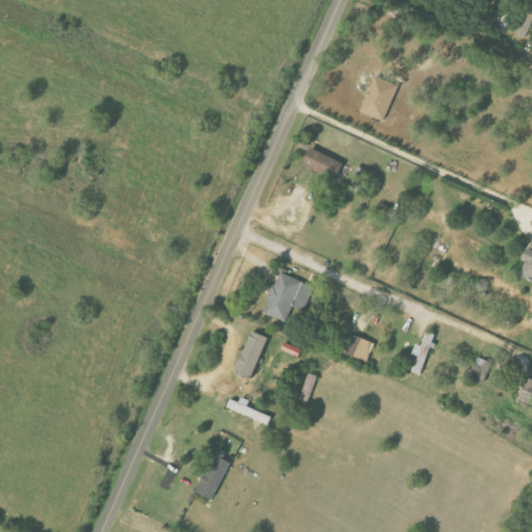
[(362,111),(384,121),(399,86),(376,76),(362,111)]
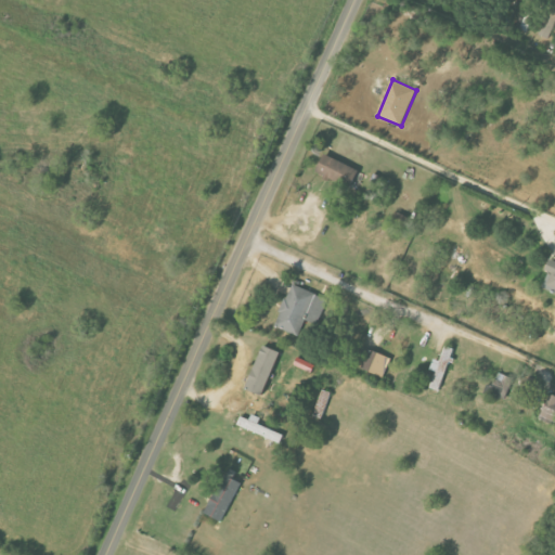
[(317,173),(352,189),(360,169),(324,155),(317,173)]
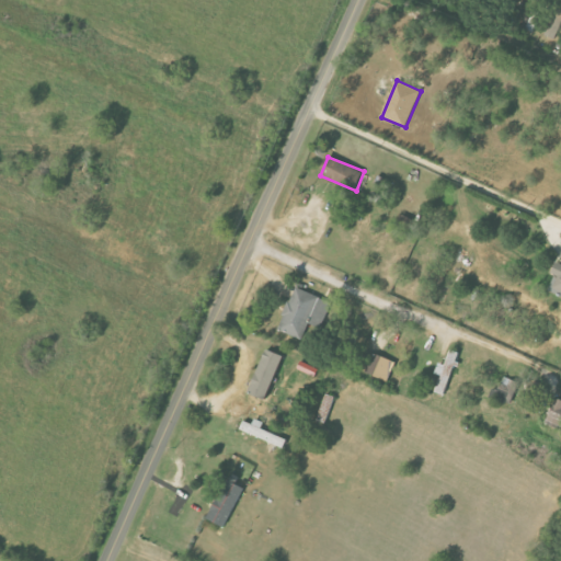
[(560,262),(549,290),(560,295),(560,262)]
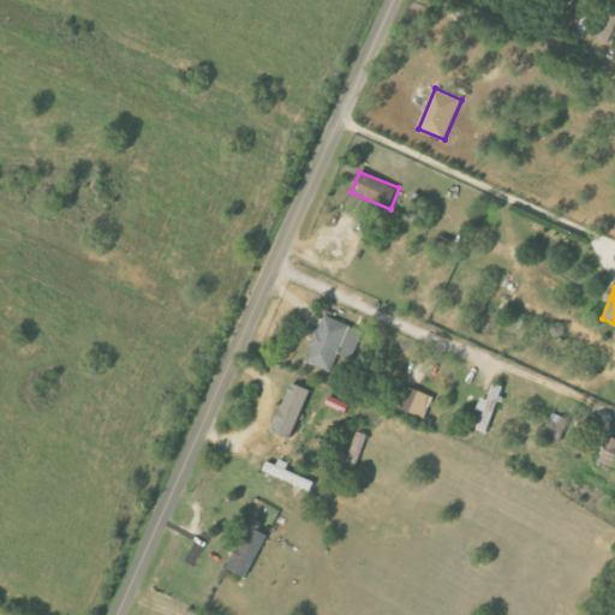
[(365,332),(324,315),(306,362),(333,372),(342,346),(357,352),(365,332)]
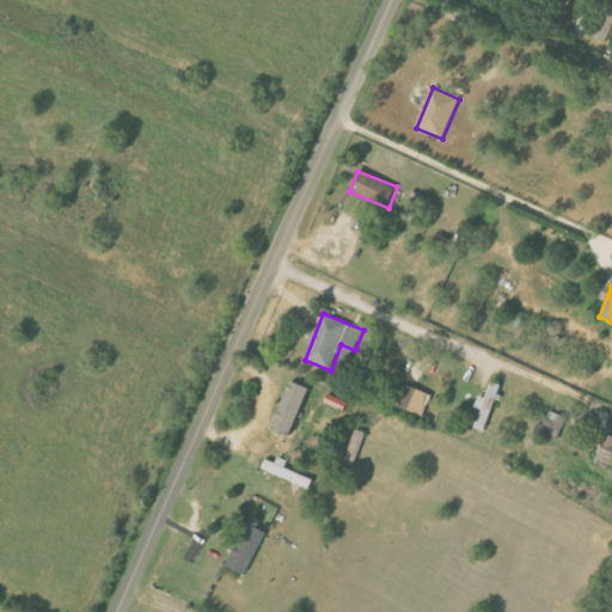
[(293,436),(308,387),(289,381),(274,430),(293,436)]
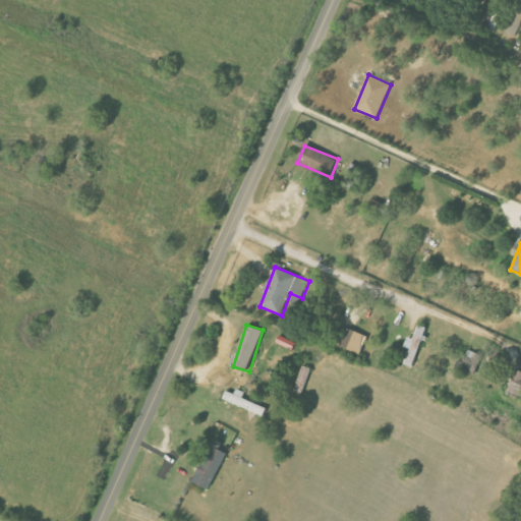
[(424,327),(417,325),(414,339),(407,338),(405,348),(409,349),(405,365),(416,367),(424,327)]
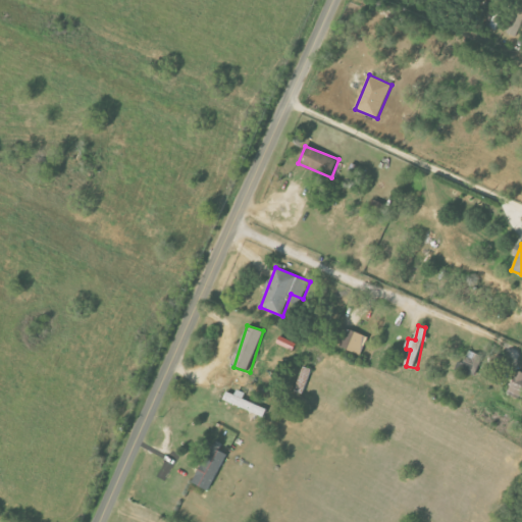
[(341,347),(357,353),(364,334),(348,329),(341,347)]
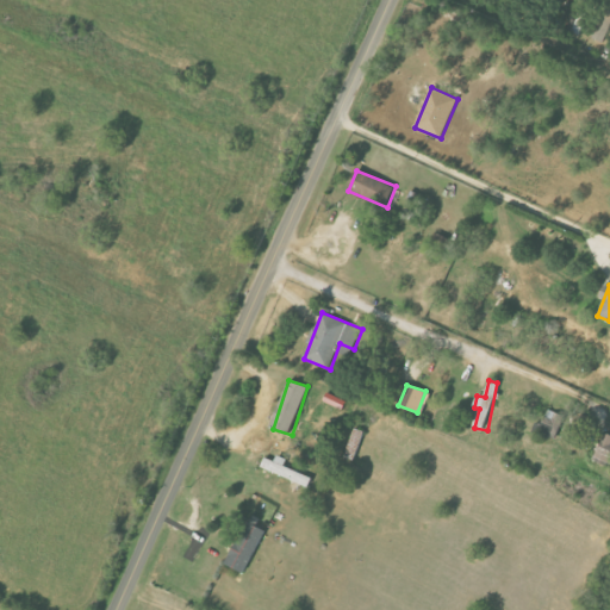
[(343,410),(347,402),(328,393),(324,400),(343,410)]
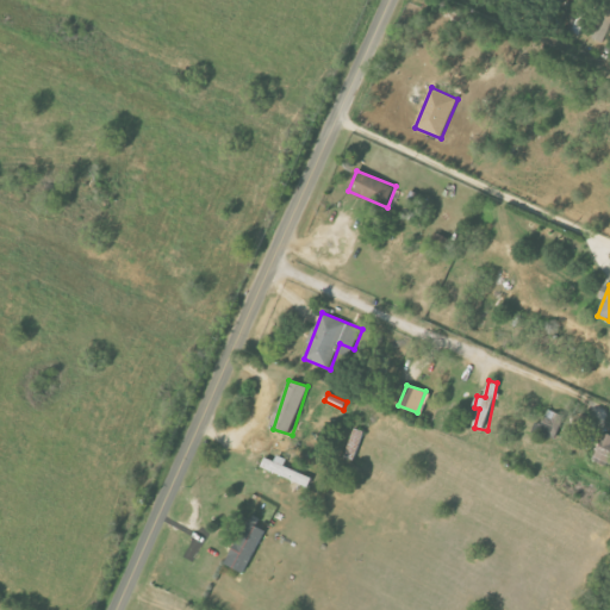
[(555,439),(565,417),(549,409),(539,431),(555,439)]
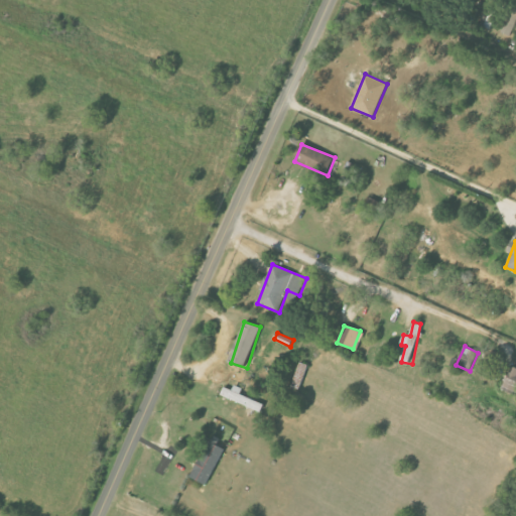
[(211,379),(222,384),(227,373),(216,369),(211,379)]
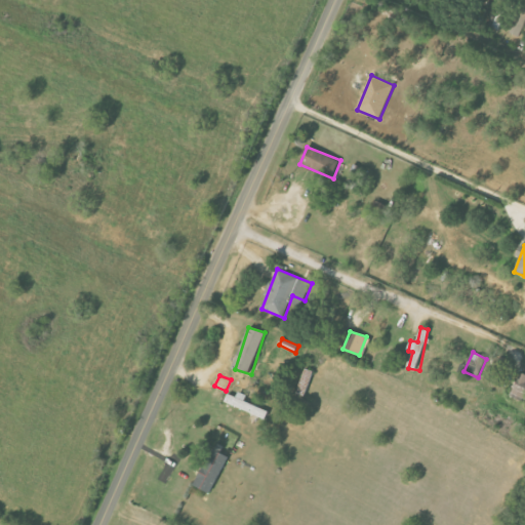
[(245,403),(247,395),(238,393),(237,397),(228,394),(225,405),(267,417),(269,410),(245,403)]
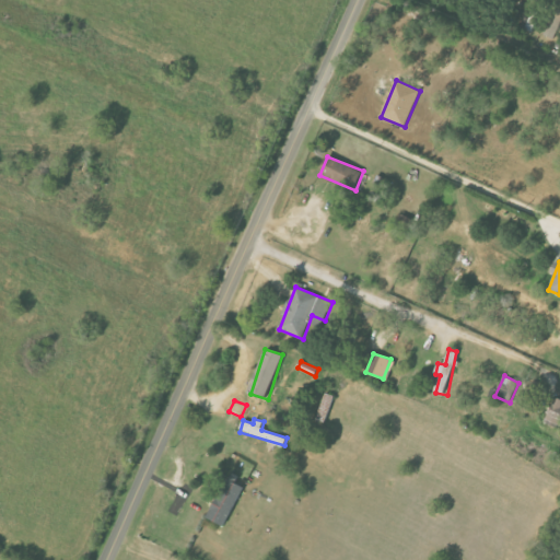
[(230,477),(207,517),(224,527),(246,486),(230,477)]
